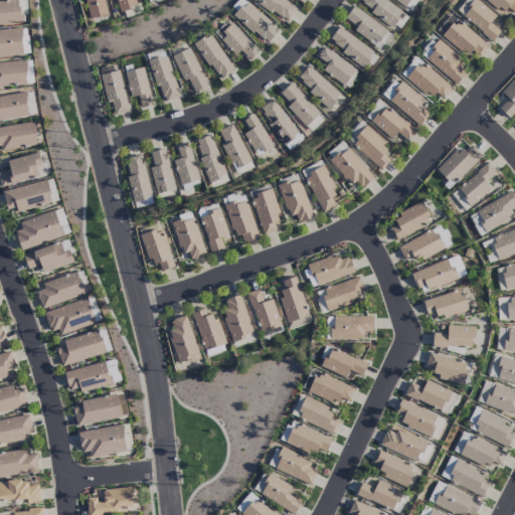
[(0,1),(0,25),(27,24),(25,0),(9,0),(10,1),(0,1)]
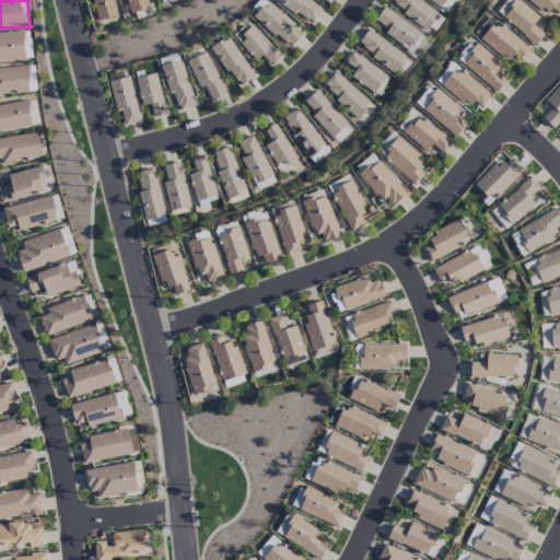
[(115,18),(113,0),(93,0),(96,20),(115,18)]
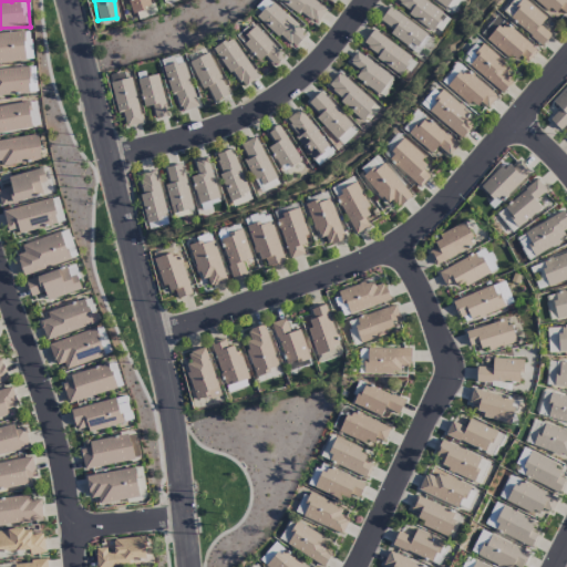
[(151,7),(148,0),(127,0),(133,13),(151,7)]
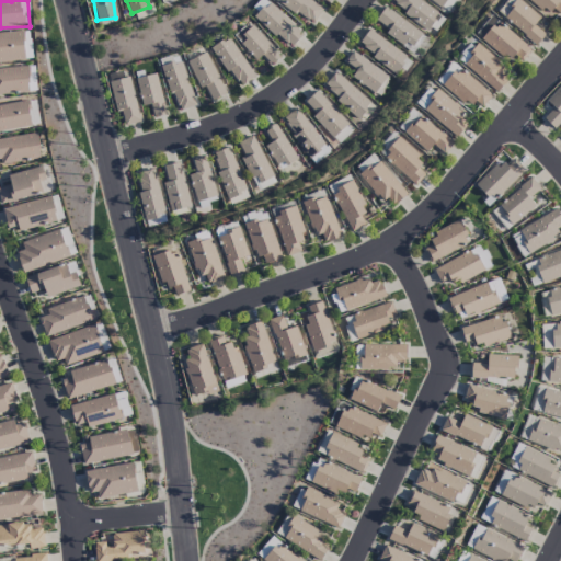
[(323,7),(312,0),(272,0),(313,24),(323,7)]
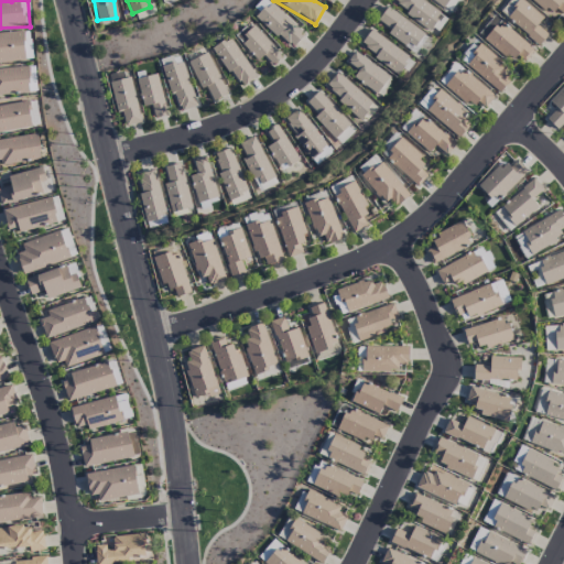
[(392,0),(390,6),(432,29),(442,11),(422,0),(392,0)]
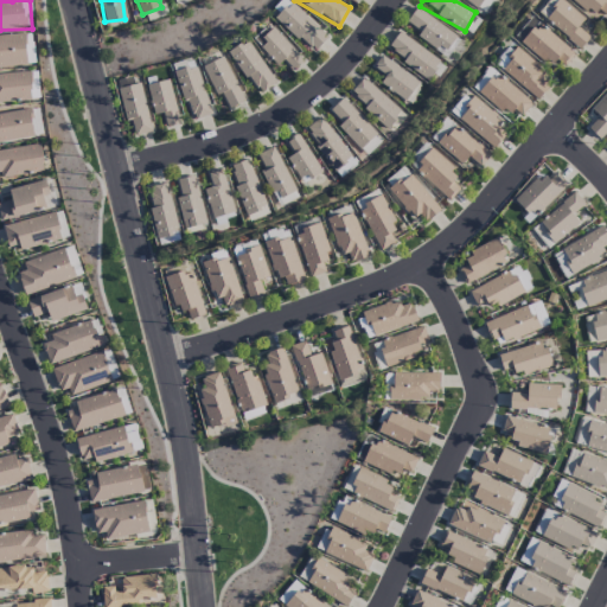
[(491,1),(489,0),(466,0),(486,11),(491,1)]
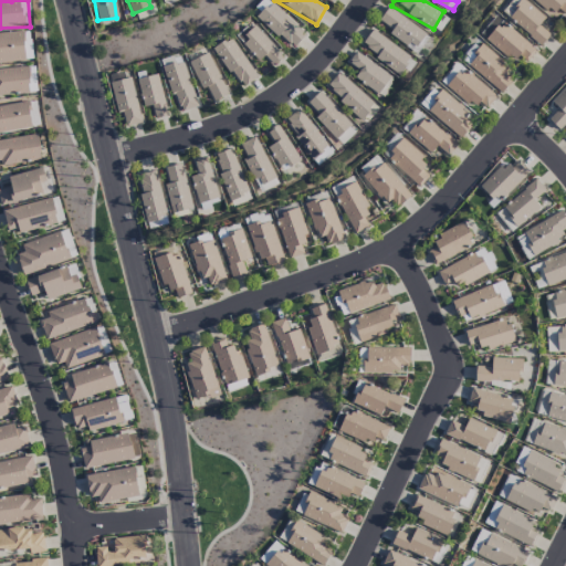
[(544,19),(523,0),(522,0),(507,17),(541,45),(549,35),(538,24),(544,19)]
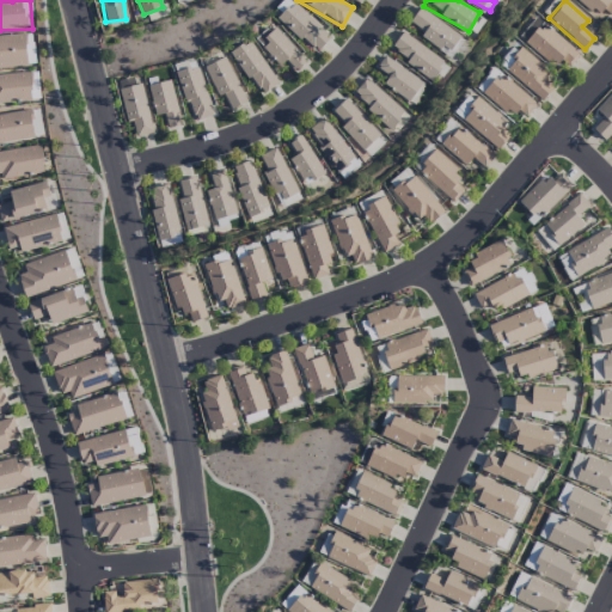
[(610,18),(611,14),(611,0),(573,0),(593,18),(601,10),(610,18)]
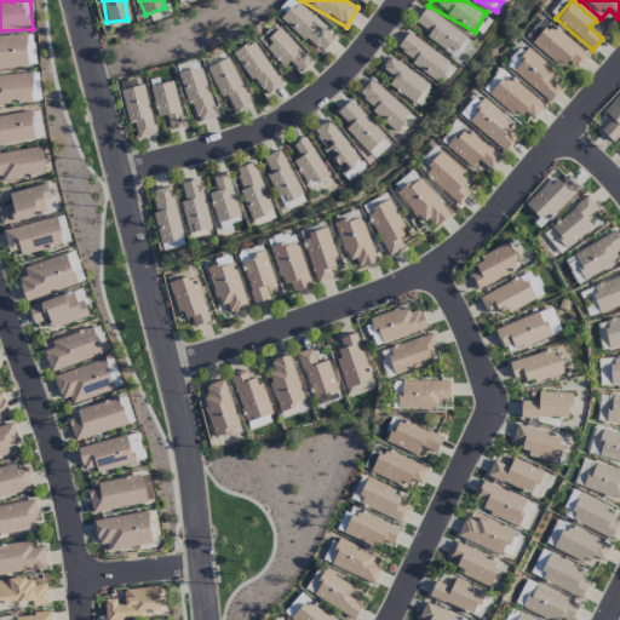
[(281,19),(320,55),(336,38),(297,3),(281,19)]
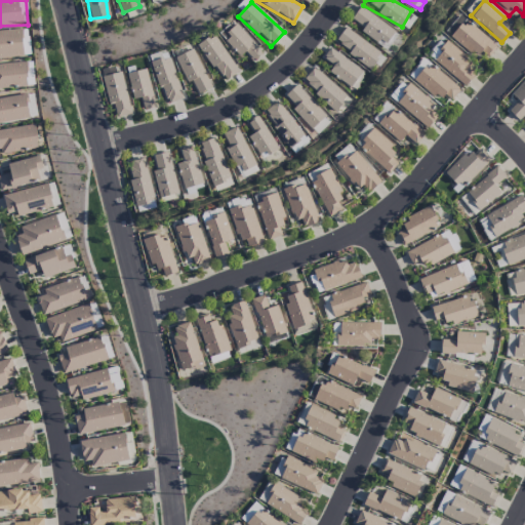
[(389,47),(398,30),(358,9),(349,26),(389,47)]
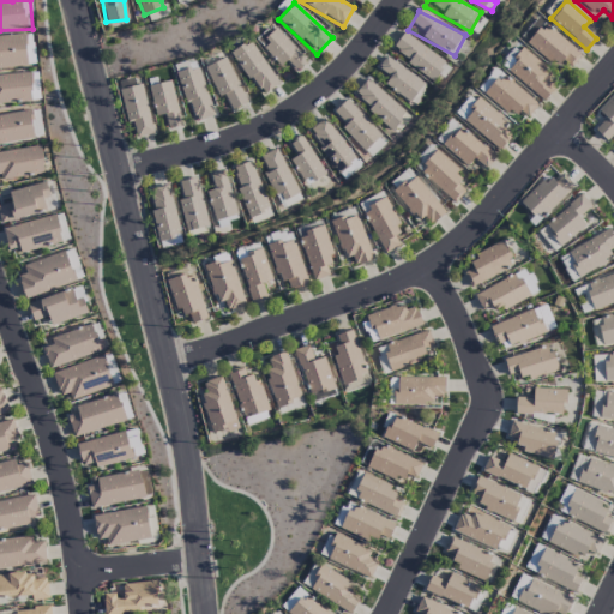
[(542,22),(536,18),(522,38),(528,42),(542,22)]
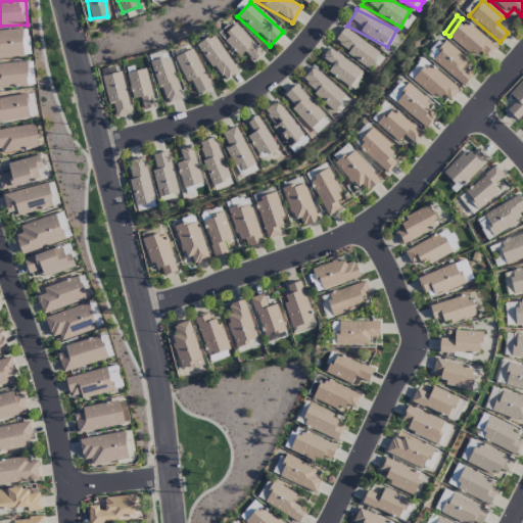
[(480,51),(486,56),(495,47),(465,19),(449,36),(474,57),(480,51)]
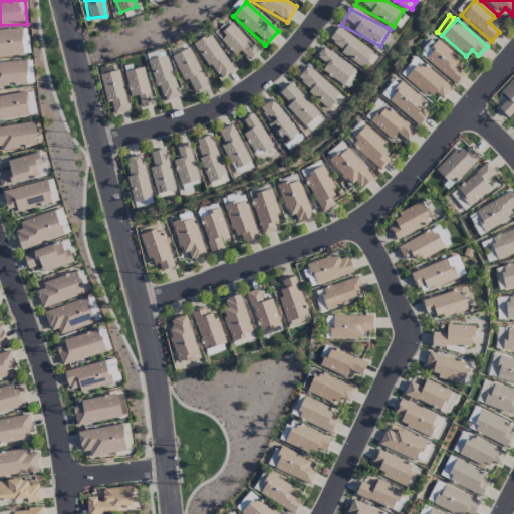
[(248,59),(257,50),(229,21),(215,35),(235,55),(239,51),(248,59)]
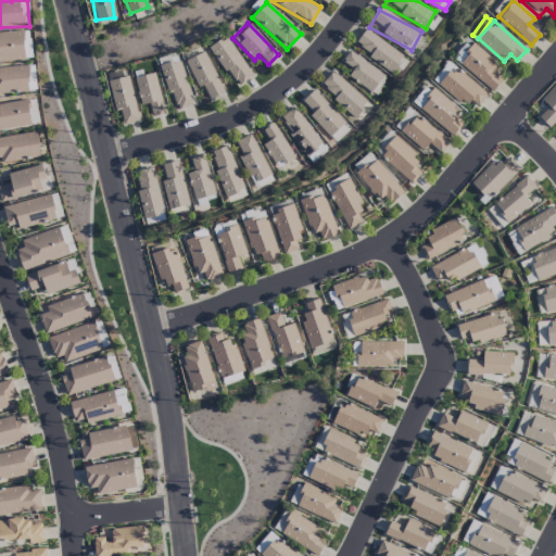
[(403,58),(366,28),(353,45),(391,74),(403,58)]
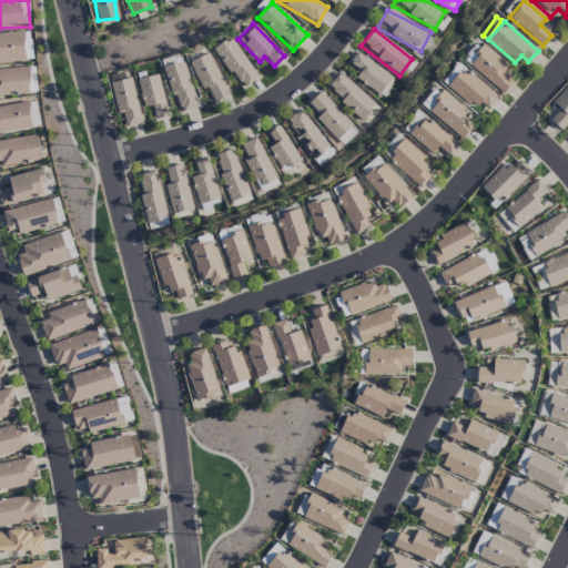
[(0,63),(23,62),(23,32),(0,33),(0,63)]
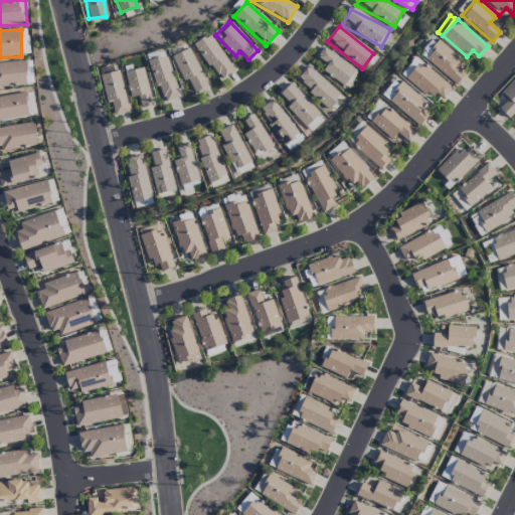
[(194,44),(219,80),(235,69),(209,33),(194,44)]
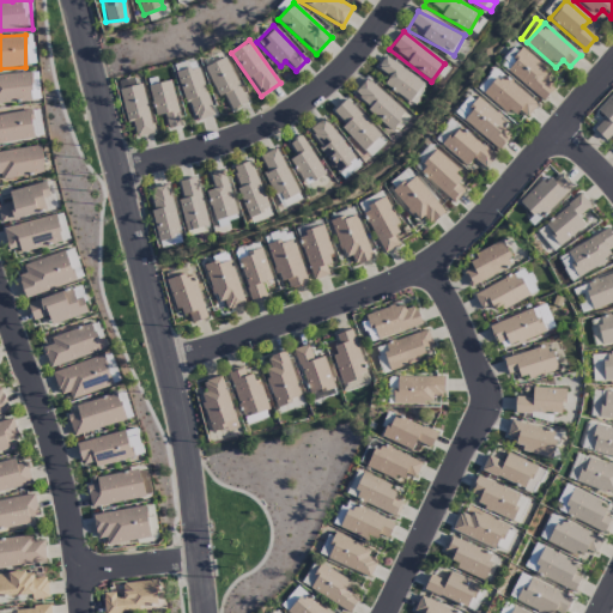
[(545,98),(554,84),(546,79),(552,70),(514,47),(499,70),(545,98)]
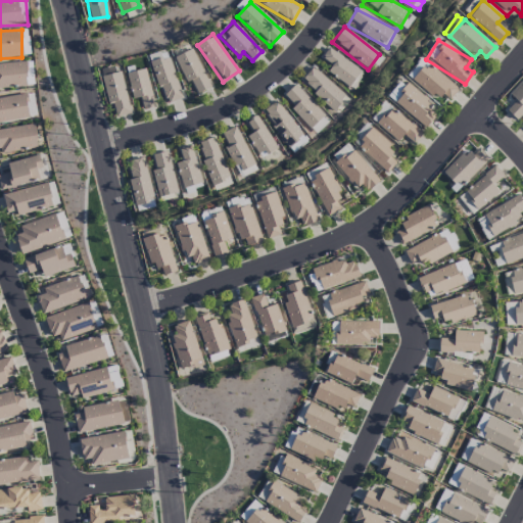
[(191,80),(197,94),(211,87),(193,48),(174,57),(186,83),(191,80)]
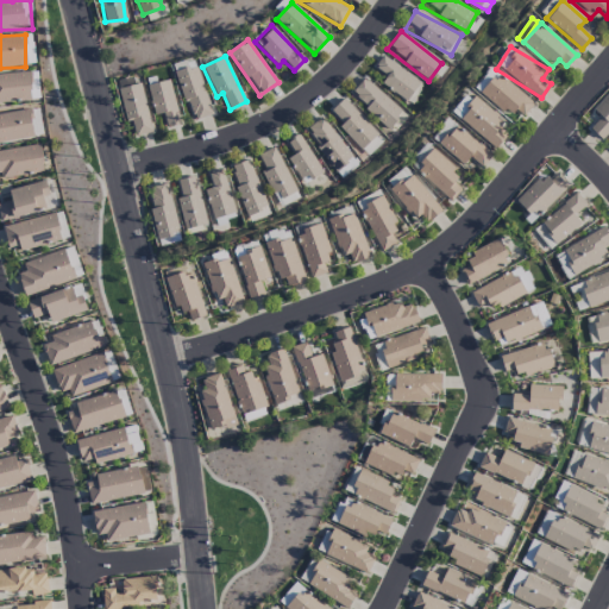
[(381,83),(406,102),(420,82),(382,56),(372,68),(385,77),(381,83)]
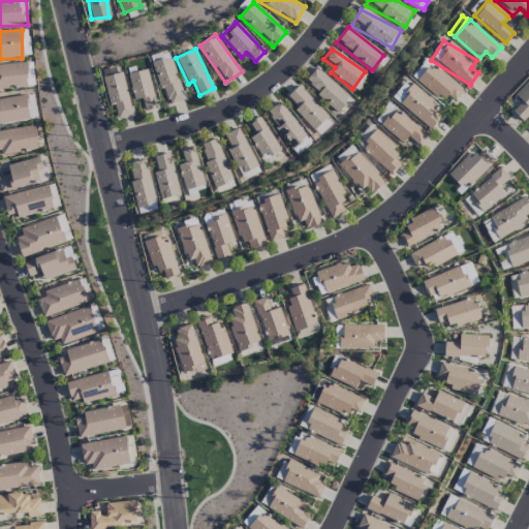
[(167,105),(185,100),(170,57),(153,63),(167,105)]
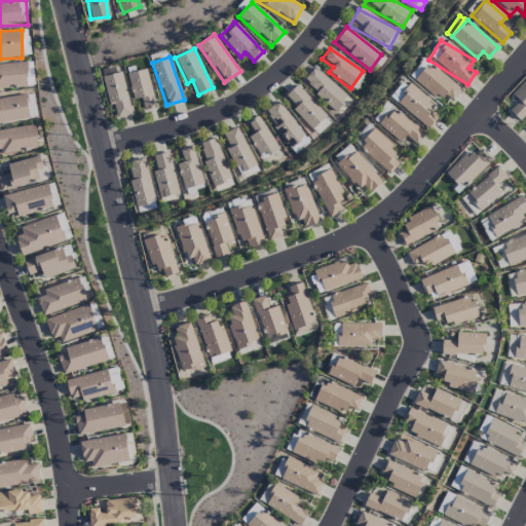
[(428,62),(423,58),(410,76),(415,80),(428,62)]
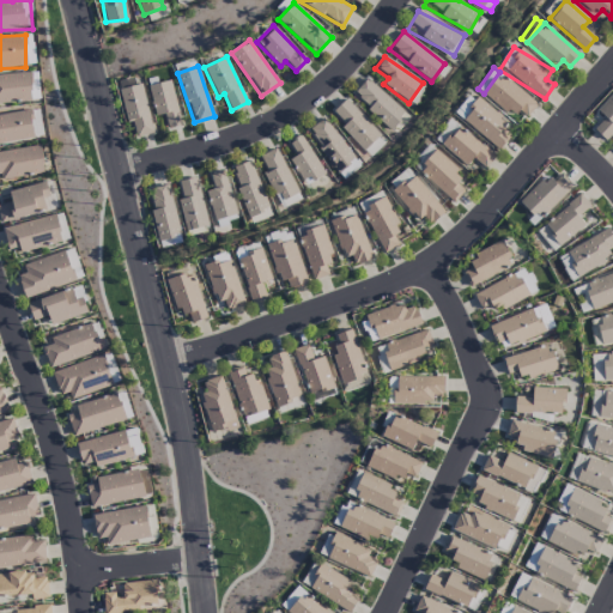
[(0,103),(30,103),(30,74),(0,74),(0,103)]
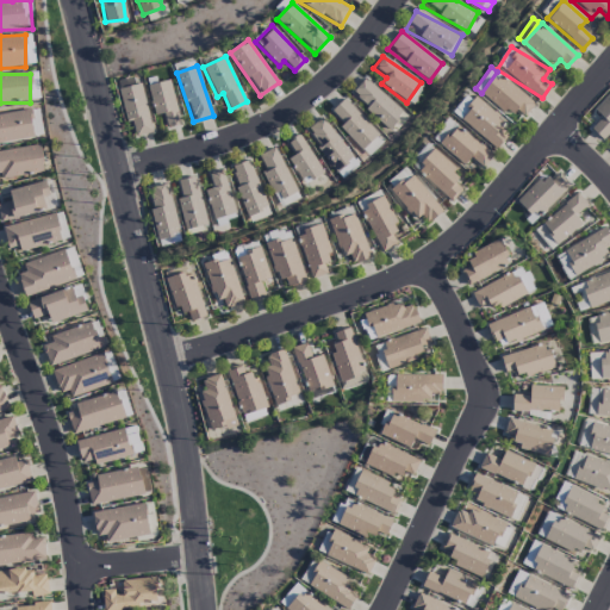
[(521,122),(535,104),(498,74),(483,92),(521,122)]
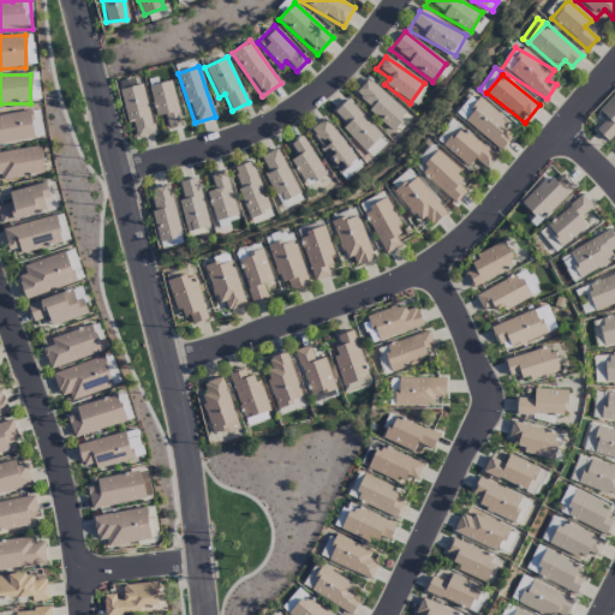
[(406,114),(368,78),(353,95),(392,130),(406,114)]
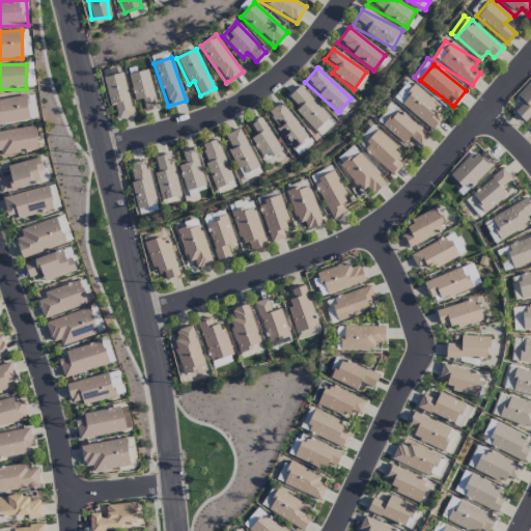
[(144,111),(156,109),(149,70),(129,74),(133,101),(143,100),(144,111)]
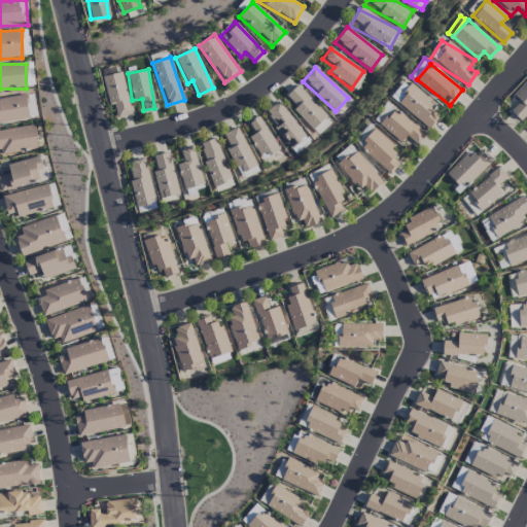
[(132,114),(121,72),(102,77),(109,106),(113,105),(116,117),(132,114)]
